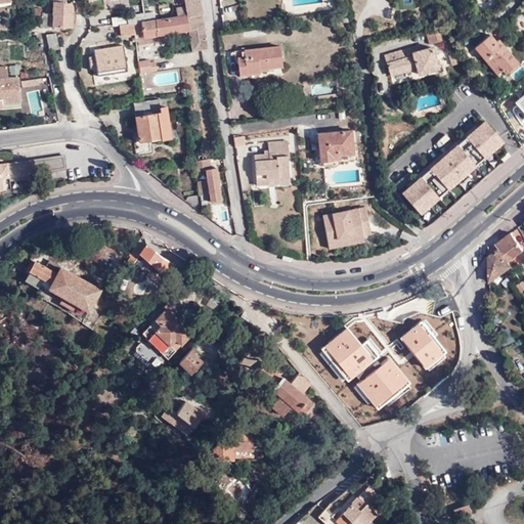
[(75,6),(72,2),(66,3),(64,0),(53,0),(53,27),(75,27),(76,15),(75,6)]
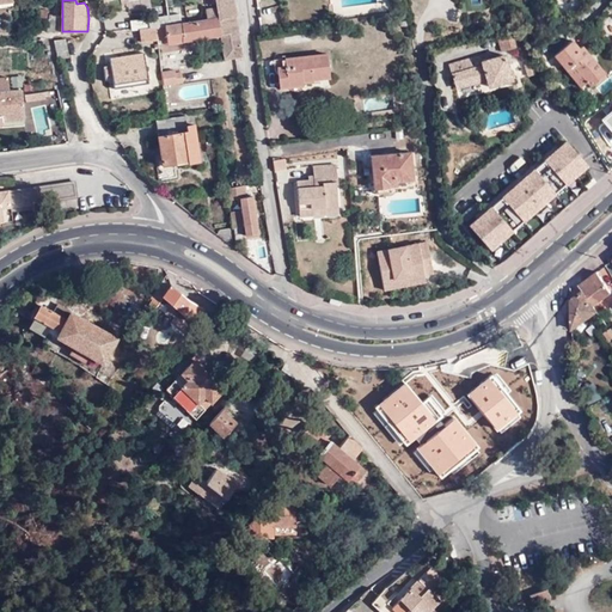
[(176,12),(166,14),(147,17),(148,28),(155,28),(158,37),(166,36),(166,40),(166,44),(221,36),(232,35),(232,40),(238,38),(234,35),(230,0),(215,0),(216,7),(206,8),(208,19),(177,23),(176,12)]
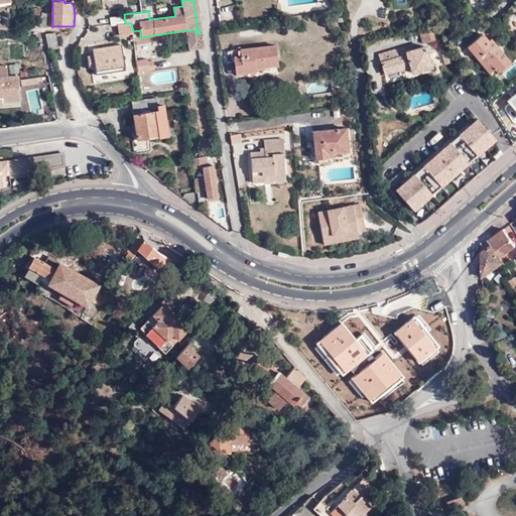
[(197,0),(194,0),(198,29),(201,32),(196,33),(197,39),(203,38),(197,0)]
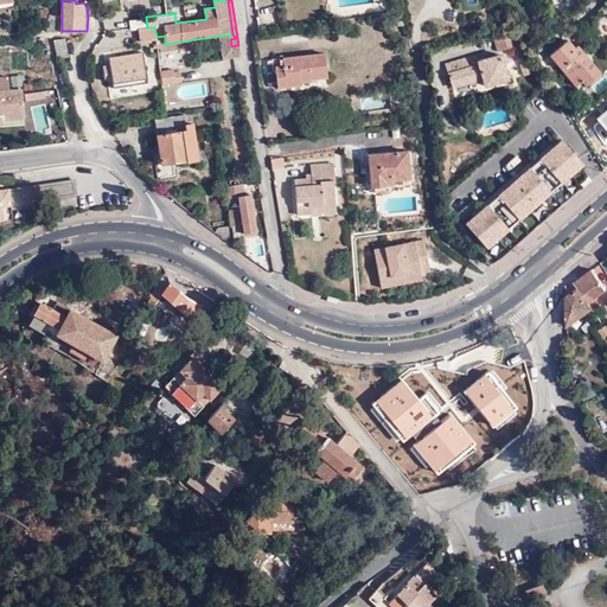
[(129,20),(131,30),(139,29),(147,27),(146,17),(129,20)]
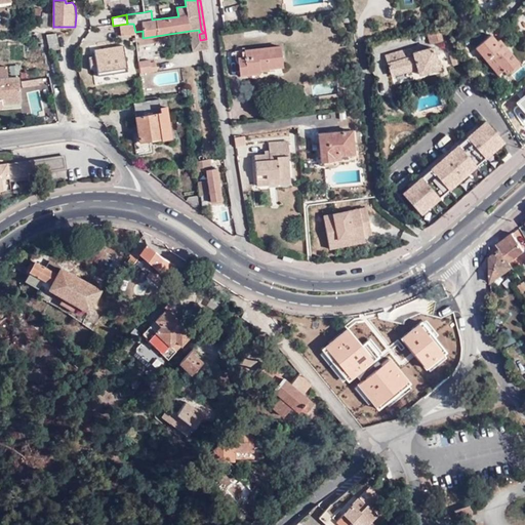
[(122,36),(135,34),(135,32),(133,24),(127,24),(120,25),(122,36)]
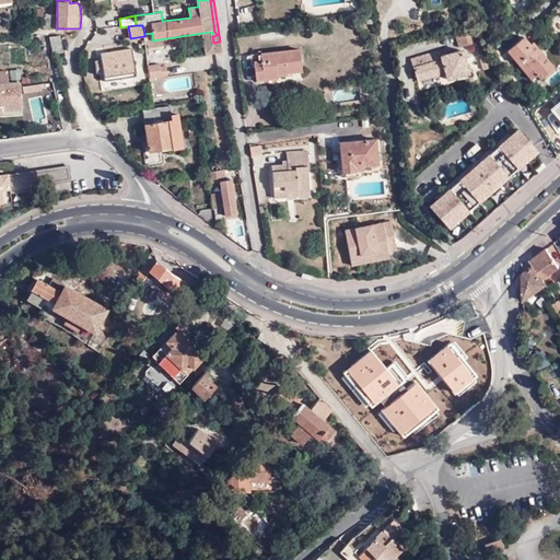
[(473,43),(469,30),(454,34),(458,47),(473,43)]
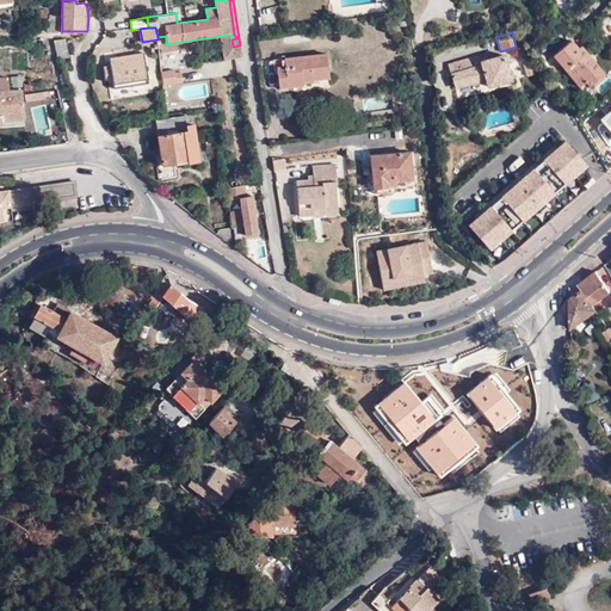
[(232,39),(232,35),(221,36),(224,60),(230,60),(228,55),(232,39)]
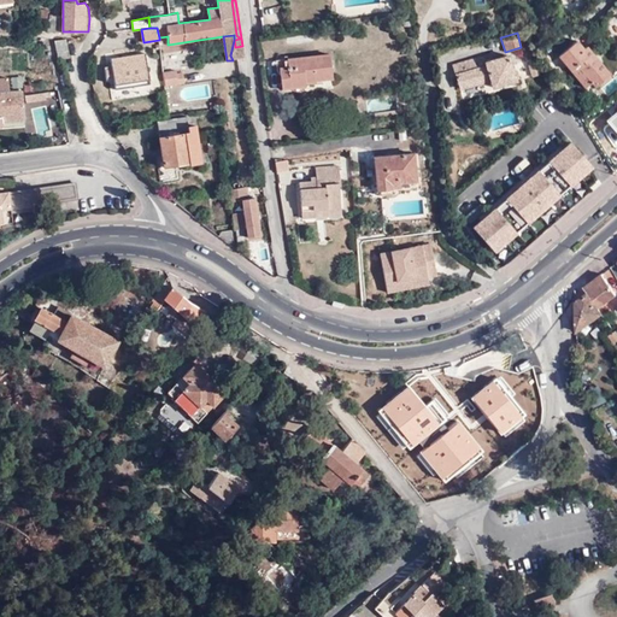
[(557,53),(583,84),(589,78),(594,84),(597,83),(607,95),(616,86),(616,81),(586,45),(582,47),(575,39),(557,53)]
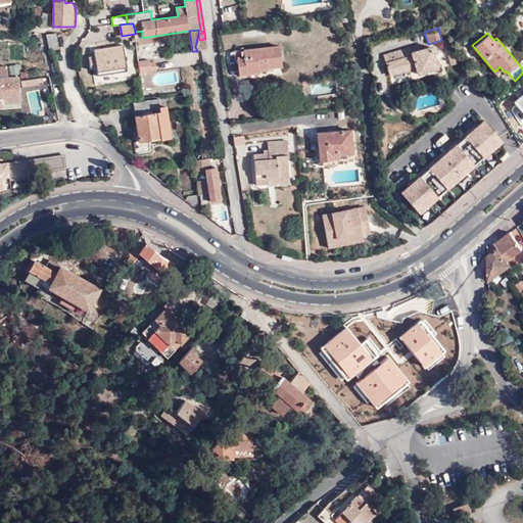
[(56,34),(47,36),(50,51),(59,49),(57,36),(56,34)]
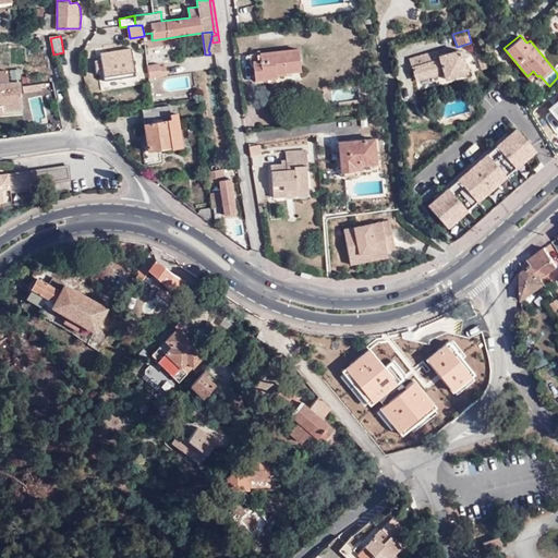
[(213,43),(211,36),(208,50),(210,55),(220,52),(219,41),(213,43)]
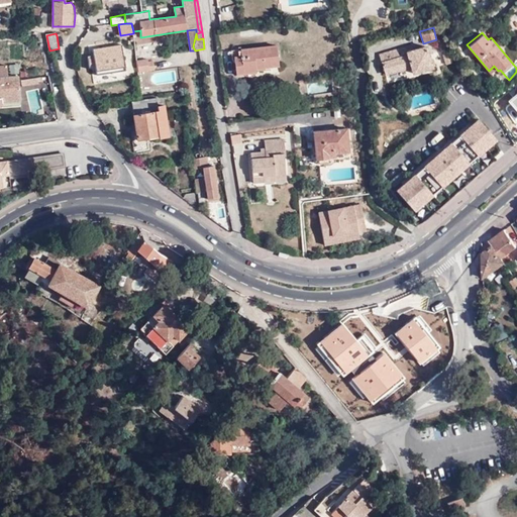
[(93,48),(97,75),(127,70),(122,43),(93,48)]
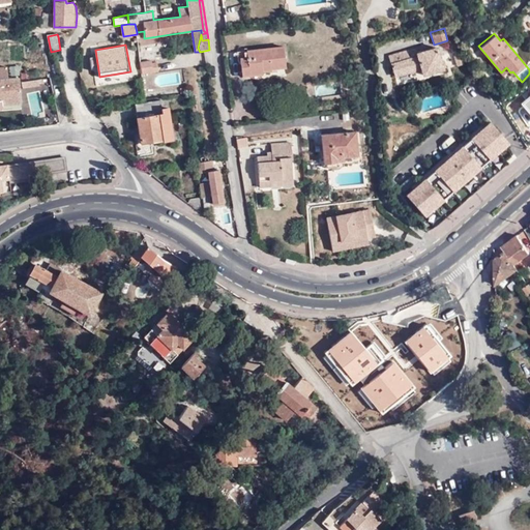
[(285,65),(282,45),(237,50),(239,70),(285,65)]
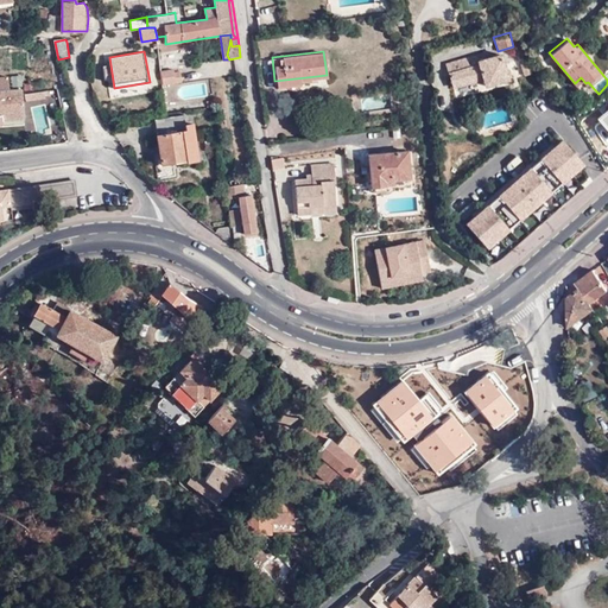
[(510,80),(501,55),(479,62),(476,55),(447,64),(454,88),(485,80),(487,87),(510,80)]
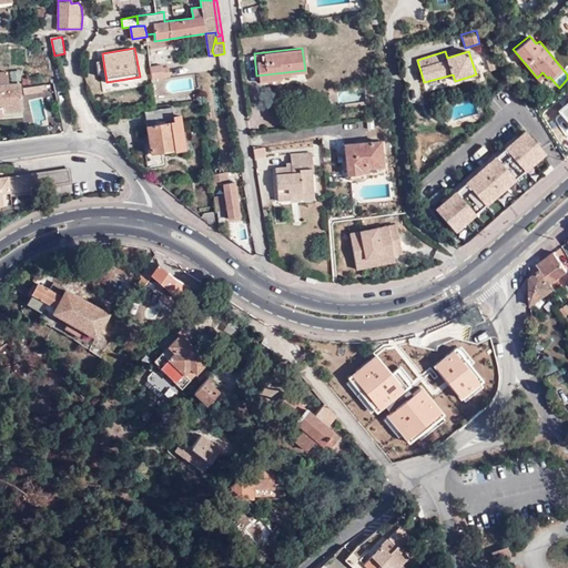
[(151,67),(152,79),(169,78),(166,68),(162,69),(162,66),(151,67)]
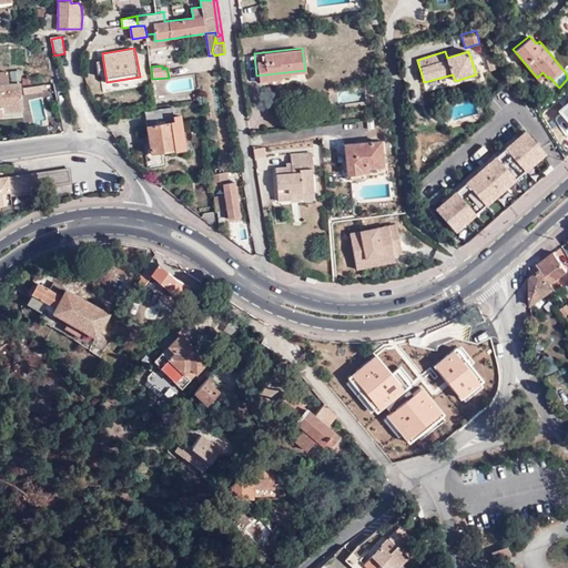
[(0,72),(0,117),(2,118),(4,111),(24,110),(22,82),(10,83),(9,72),(0,72)]
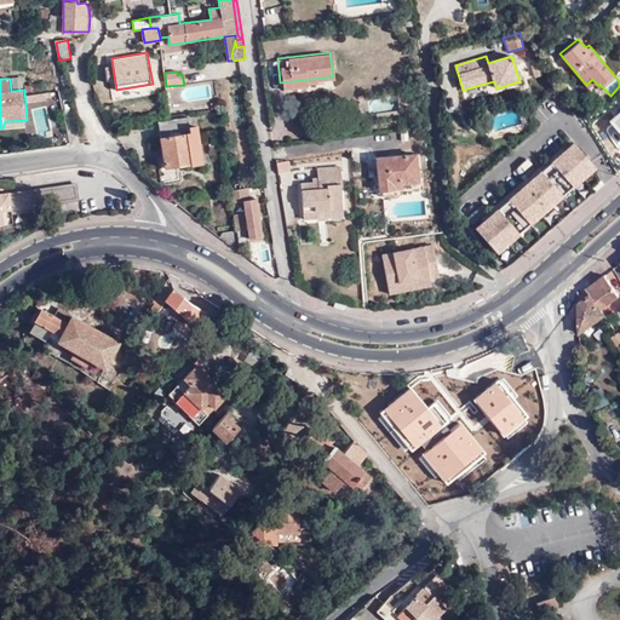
[(153,84),(116,90),(118,95),(153,89),(153,84)]
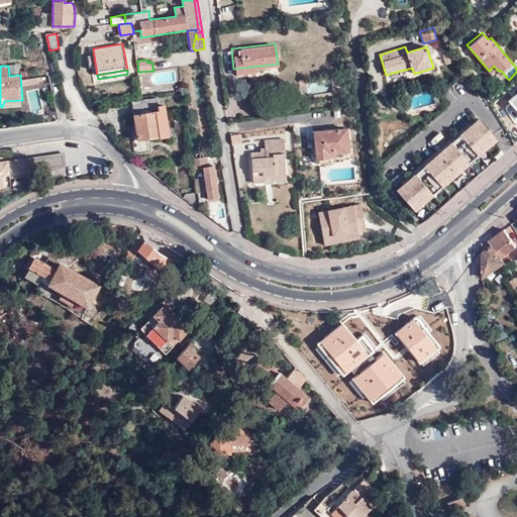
[(156,110),(154,103),(133,106),(134,115),(132,115),(137,139),(160,137),(160,138),(170,136),(165,105),(157,106),(158,110),(156,110)]
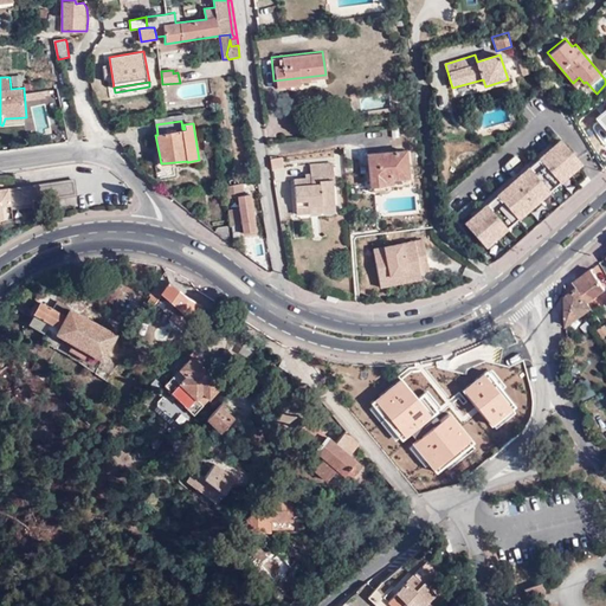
[(590,127),(600,148),(605,144),(605,135),(599,122),(590,127)]
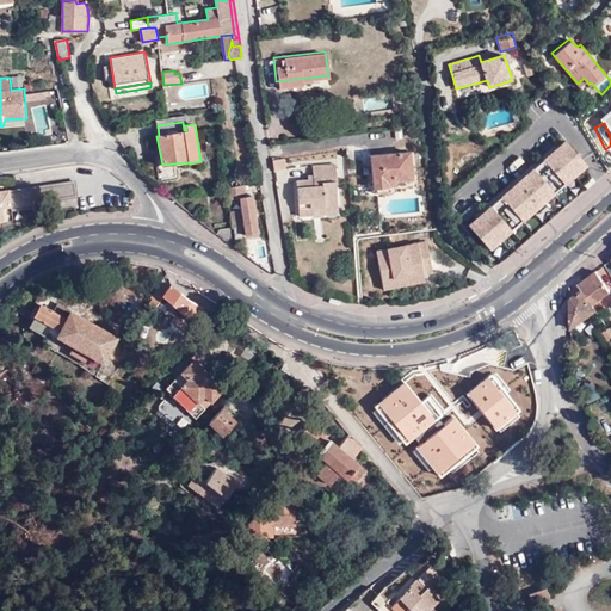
[(469,226),(489,250),(491,248),(499,241),(511,229),(520,222),(534,210),(542,203),(555,192),(563,184),(576,173),(585,166),(586,165),(565,141),(557,148),(476,218),(469,226)]
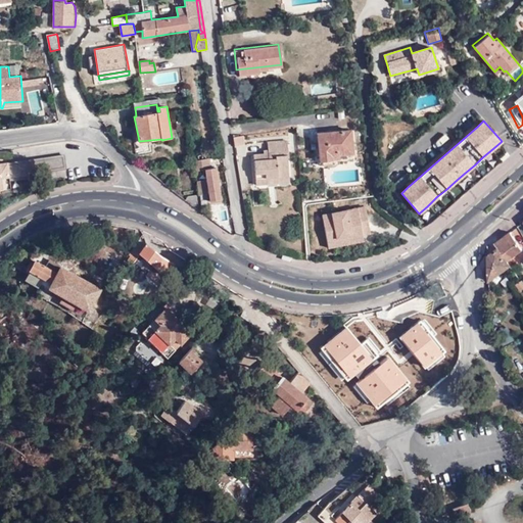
[(406,184),(408,187),(477,127),(475,124),(406,184)]
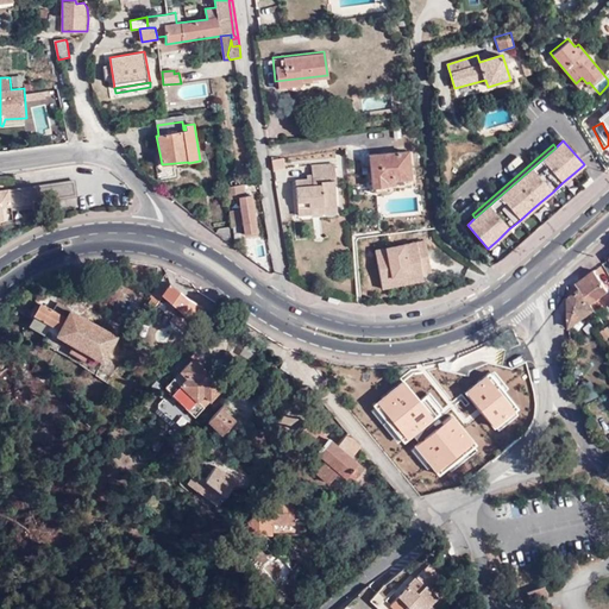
[(408,176),(406,149),(368,154),(370,186),(381,184),(381,189),(385,188),(388,186),(387,177),(408,176)]
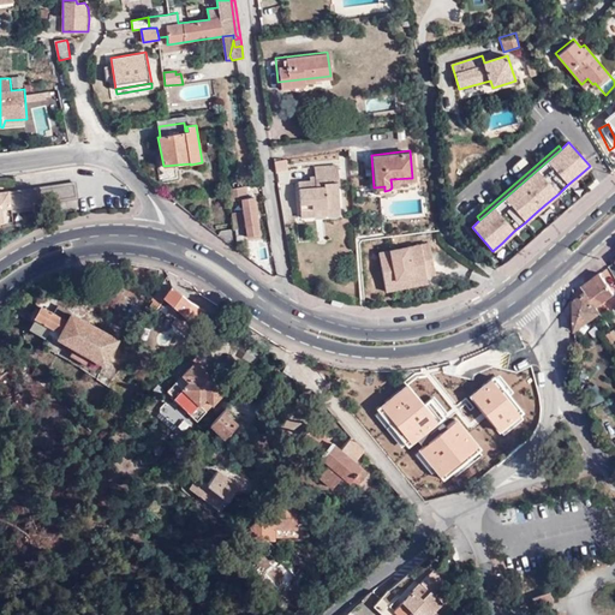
[(413,150),(410,150),(412,178),(390,179),(392,187),(417,185),(413,150)]
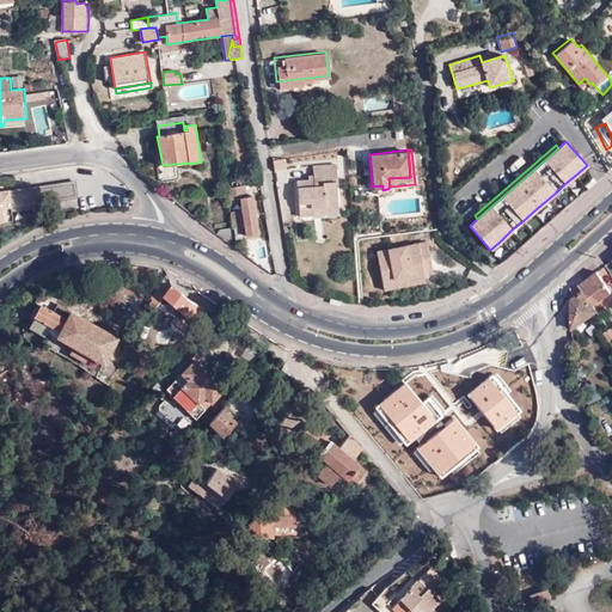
[(293,179),(297,216),(335,213),(332,182),(335,181),(332,163),(310,165),(310,175),(305,176),(305,178),(293,179)]
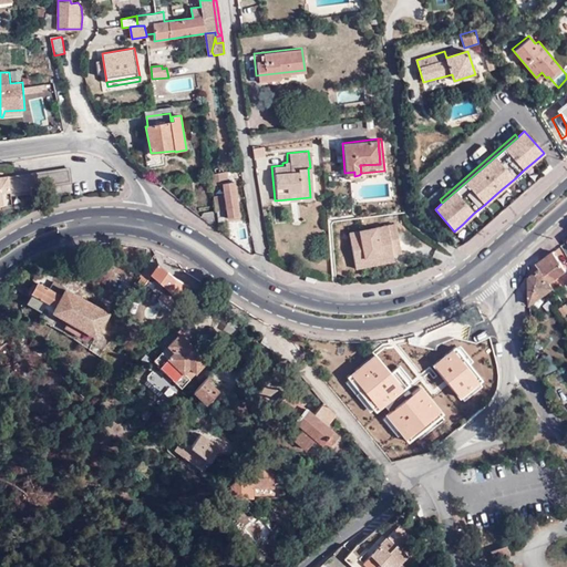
[(543,154),(535,161),(537,164),(546,157),(543,154)]
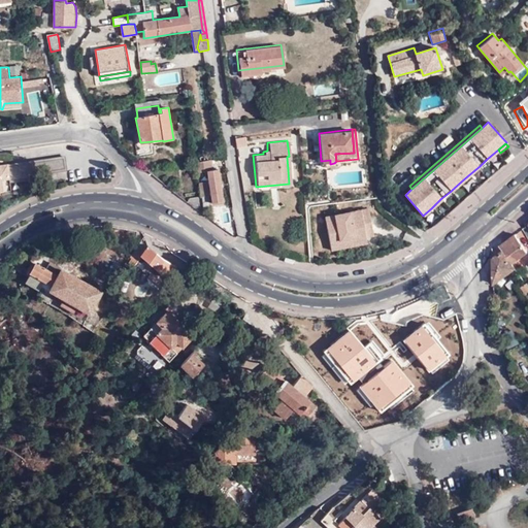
[(0,190),(12,189),(11,184),(36,179),(35,177),(53,174),(53,173),(68,170),(66,155),(8,164),(8,163),(0,164),(0,190)]
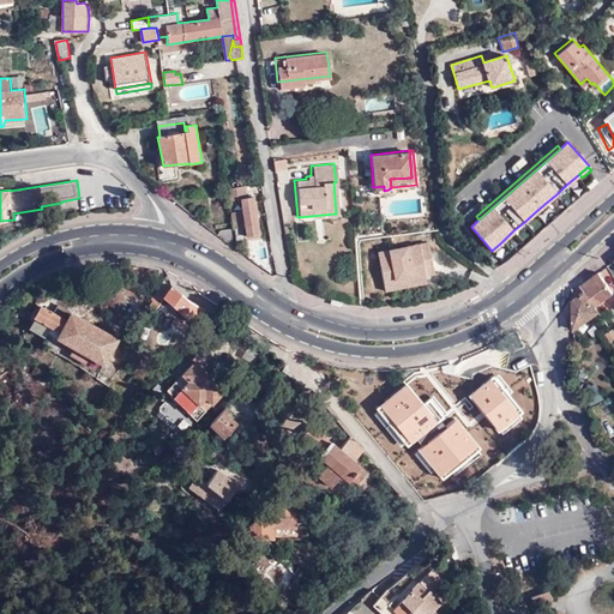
[(566,185),(558,193),(561,197),(570,188),(566,185)]
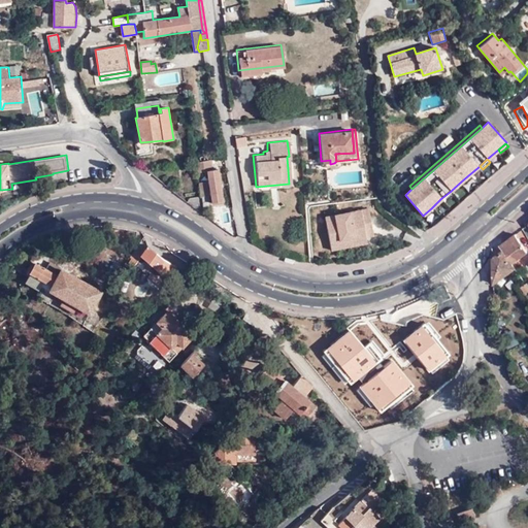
[(212,170),(211,160),(196,162),(198,172),(207,170),(209,180),(199,182),(201,196),(212,195),(213,202),(224,201),(219,169),(212,170)]
